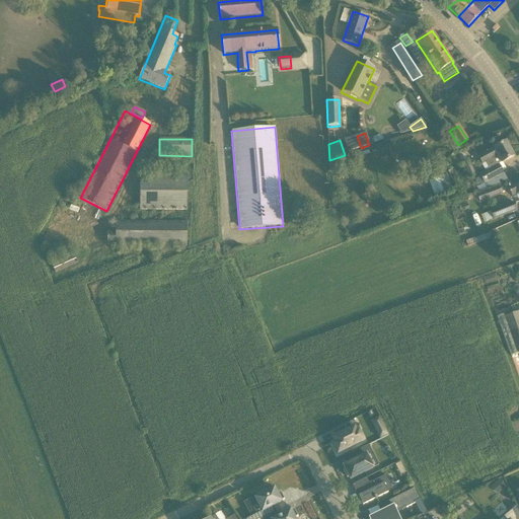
[(504,173),(503,172),(499,164),(501,163),(503,162),(514,156),(506,142),(494,149),(486,153),(485,151),(477,155),(483,165),(486,163),(490,169),(479,175),(480,177),(474,180),(478,188),(484,184),(487,182),(489,187),(492,186),(495,183),(496,186),(507,179),(506,177),(504,173)]
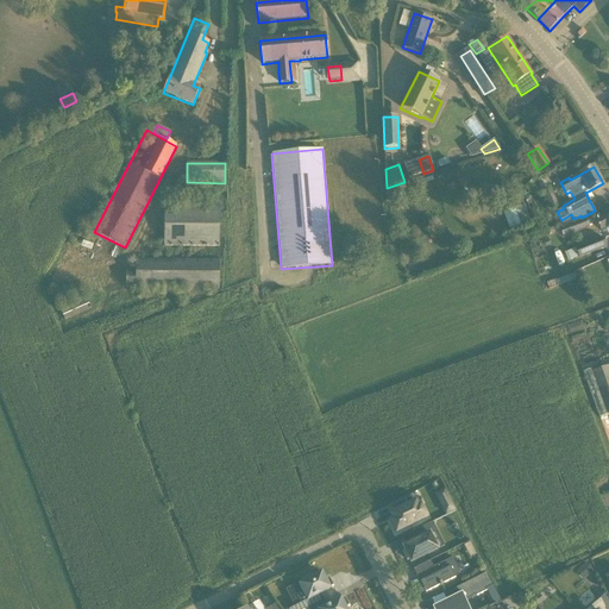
[(557,206),(550,189),(544,192),(551,208),(557,206)]
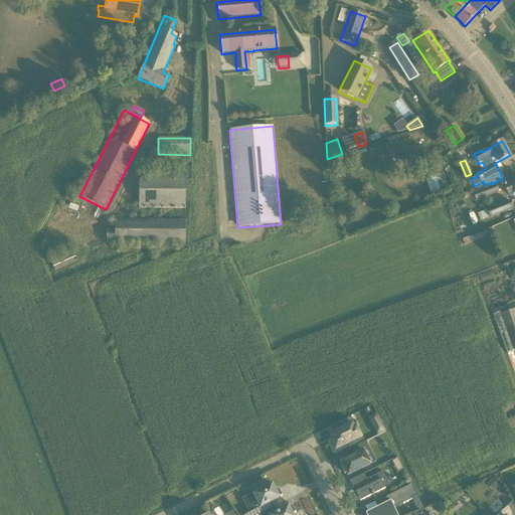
[(139,208),(185,208),(185,173),(139,173),(139,208)]
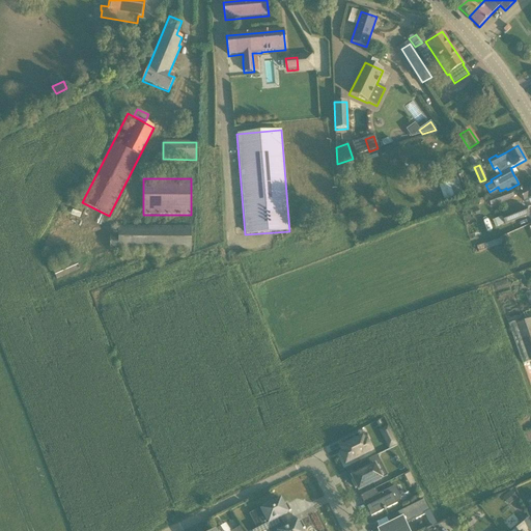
[(458,178),(439,185),(444,201),(464,195),(458,178)]
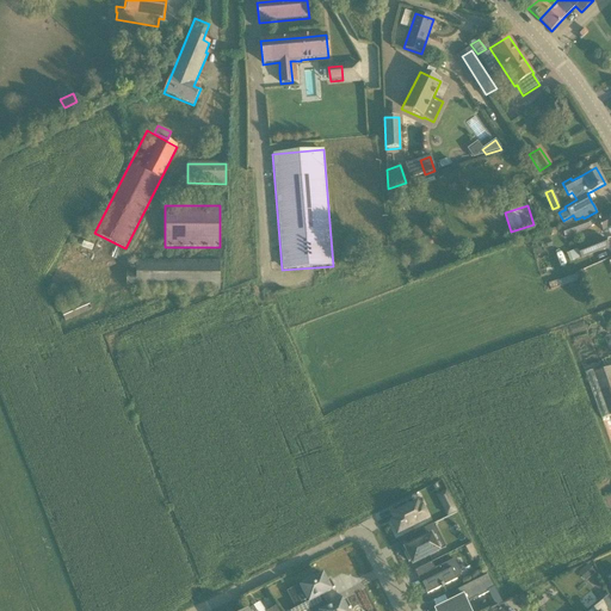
[(610,226),(610,214),(597,221),(603,232),(610,226)]
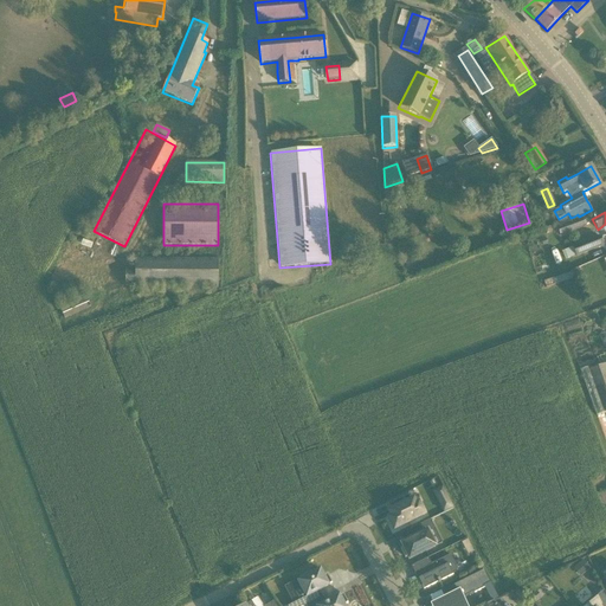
[(571,221),(556,226),(560,236),(573,231),(571,221)]
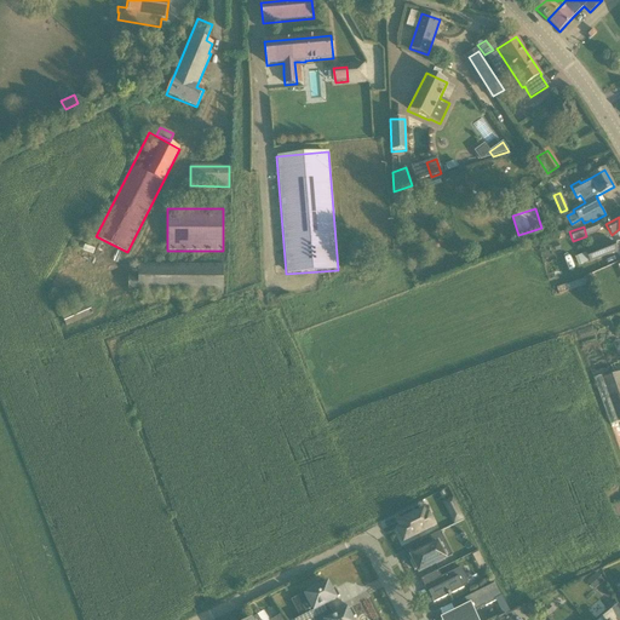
[(585,252),(585,253),(589,262),(590,263),(616,252),(613,241),(585,252)]
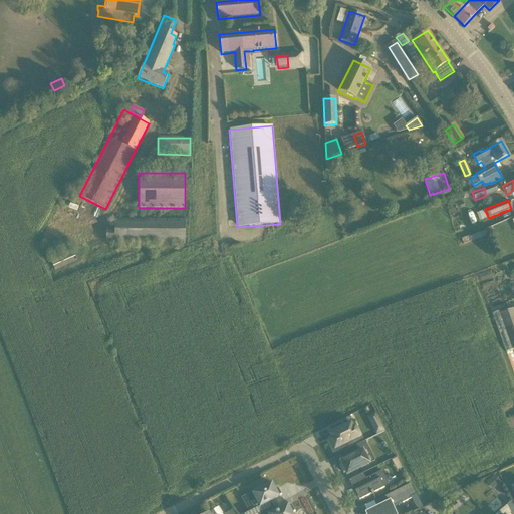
[(485,210),(478,212),(481,220),(488,217),(485,210)]
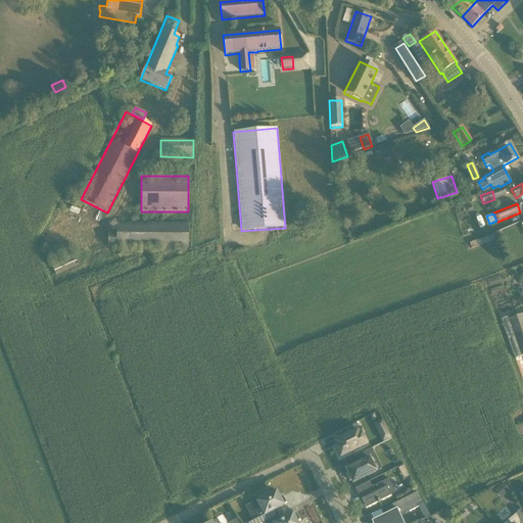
[(188,247),(188,224),(116,224),(116,233),(108,233),(108,247),(188,247)]
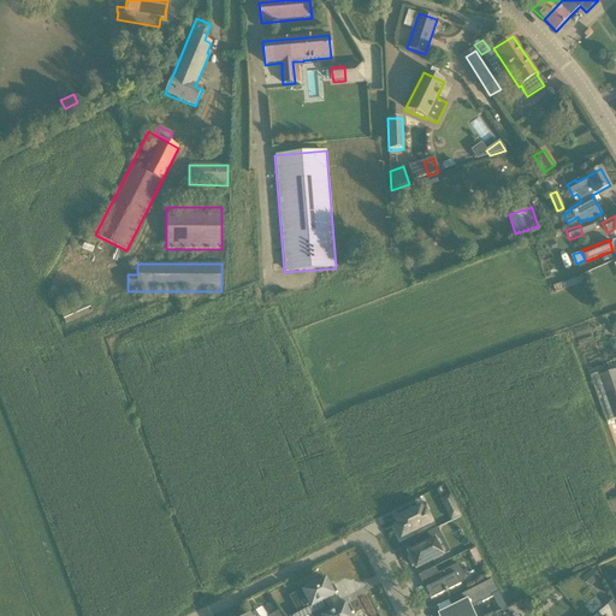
[(581,276),(584,285),(591,283),(587,273),(581,276)]
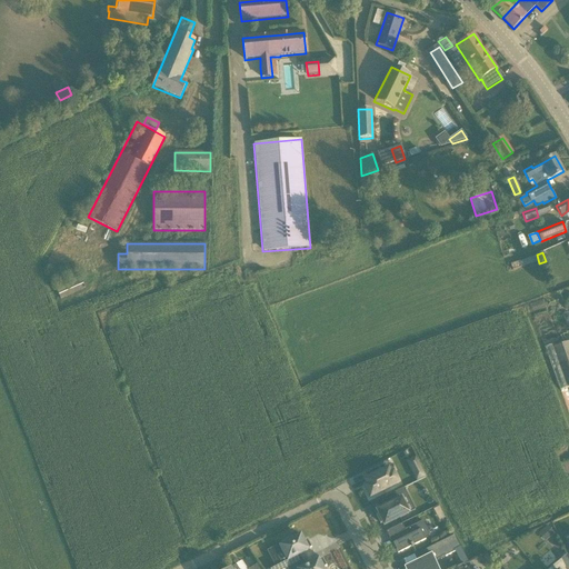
[(568,341),(552,348),(567,388),(568,387),(568,341)]
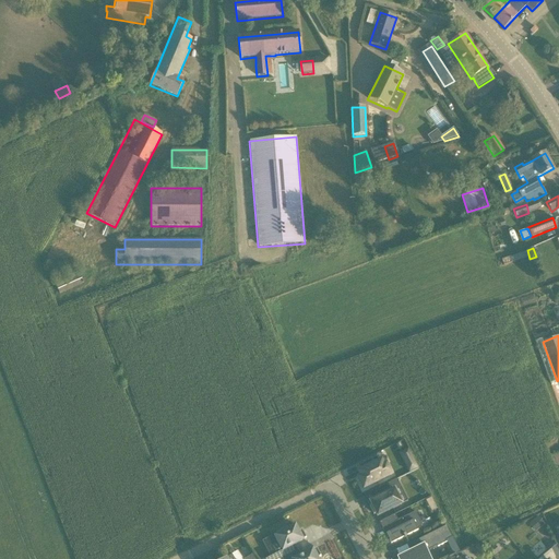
[(411,458),(407,450),(400,454),(409,473),(417,468),(411,458)]
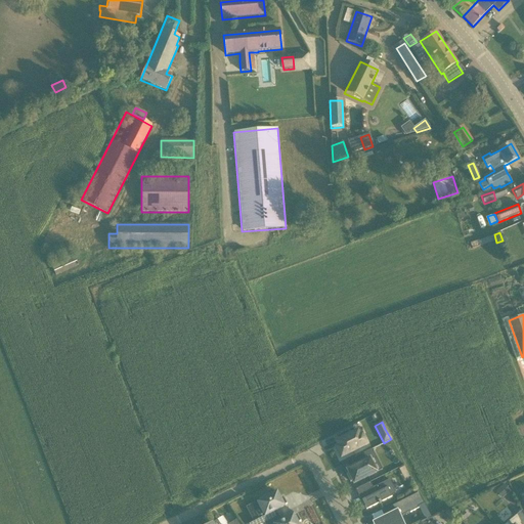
[(336,443),(338,447),(336,448),(341,459),(364,446),(365,446),(366,445),(365,444),(362,437),(361,436),(360,436),(359,437),(357,432),(356,433),(353,427),(334,436),(337,442),(336,443)]
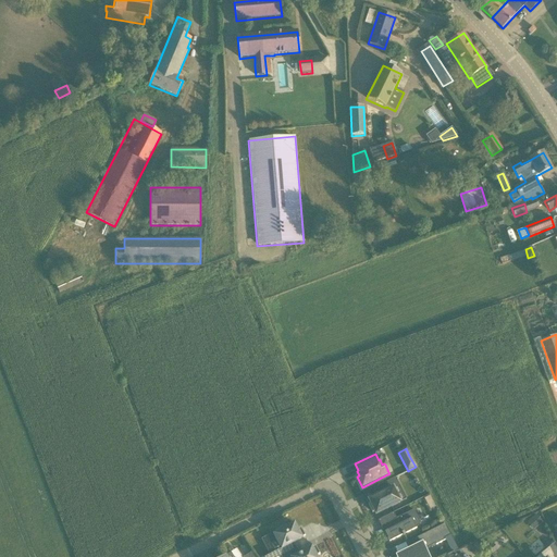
[(397,504),(399,503),(393,490),(399,486),(395,478),(376,487),(380,495),(374,497),(369,500),(370,503),(368,504),(372,512),(374,512),(375,515),(390,508),(397,505),(397,504)]
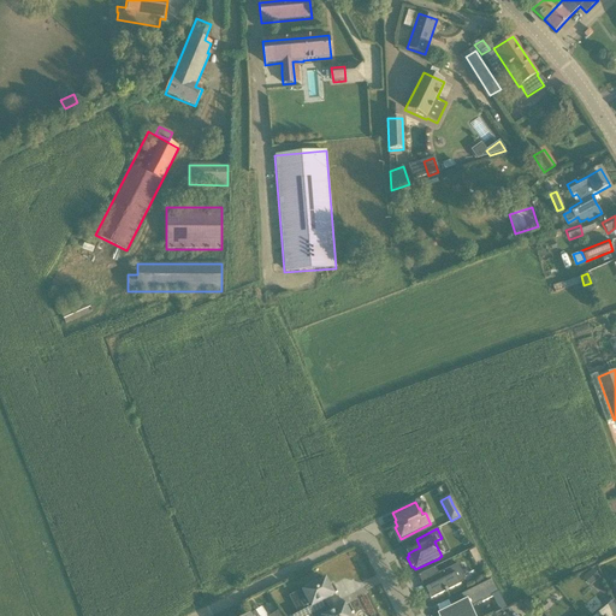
[(475,549),(469,552),(475,564),(481,561),(475,549)]
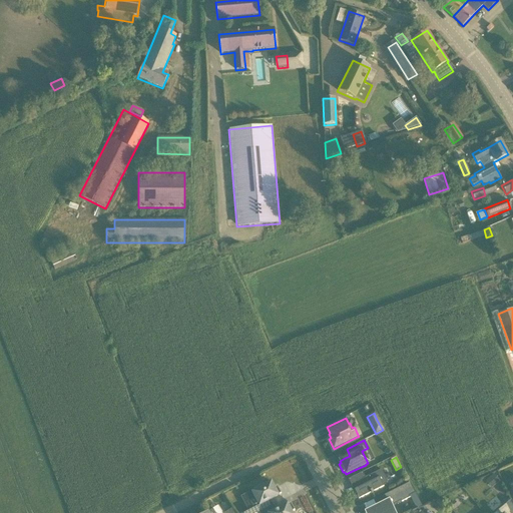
[(355,493),(356,496),(357,496),(359,499),(371,493),(371,494),(373,493),(384,487),(383,486),(381,481),(385,479),(381,470),(365,478),(354,484),(358,492),(355,493)]
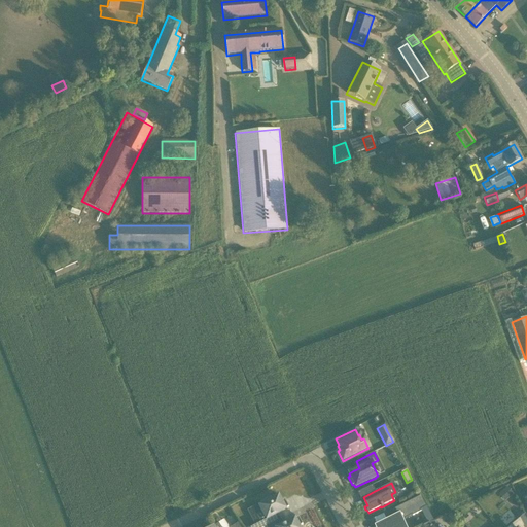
[(505,502),(514,495),(506,487),(498,494),(505,502)]
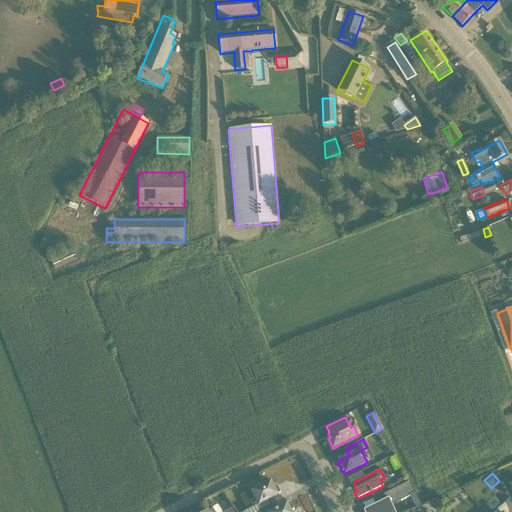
[(414,493),(409,482),(373,500),(376,507),(365,511),(394,511),(391,505),(400,500),(401,501),(409,497),(409,495),(414,493)]
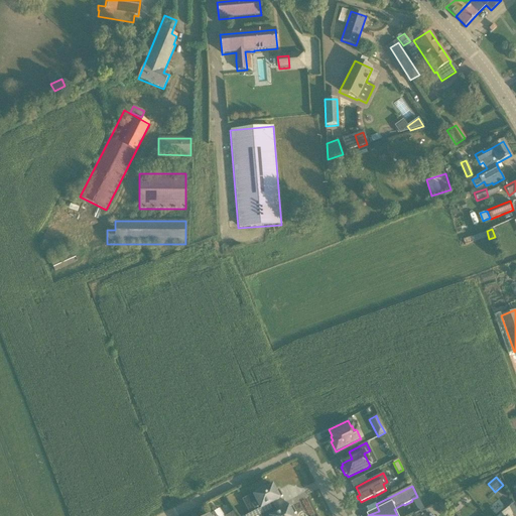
[(255,511),(246,515),(259,515),(271,510),(268,505),(282,497),(278,489),(274,491),(272,487),(264,490),(263,488),(257,491),(259,494),(254,496),(257,503),(252,506),(255,511)]
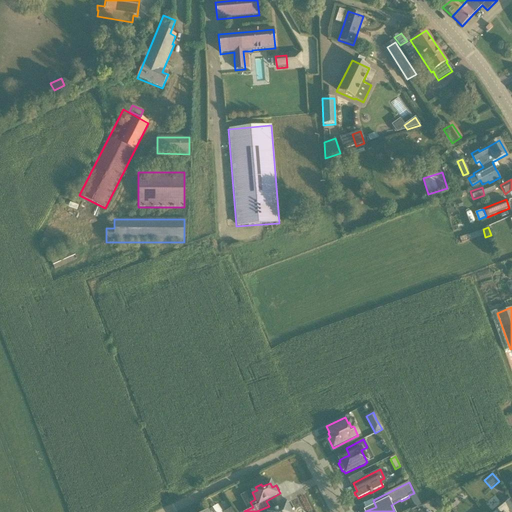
[(495,511),(511,511),(511,504),(510,499),(509,500),(495,511)]
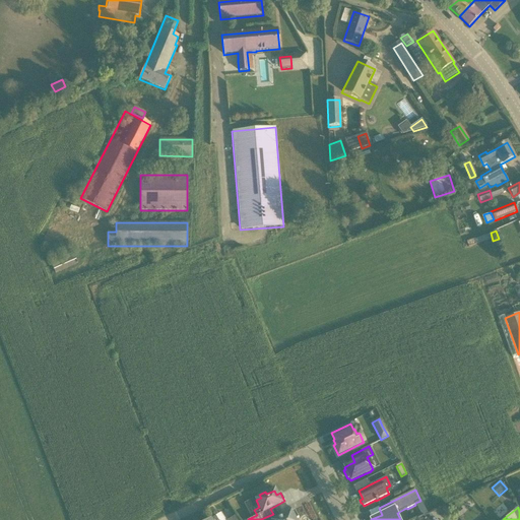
[(460,508),(454,512),(459,518),(464,513),(460,508)]
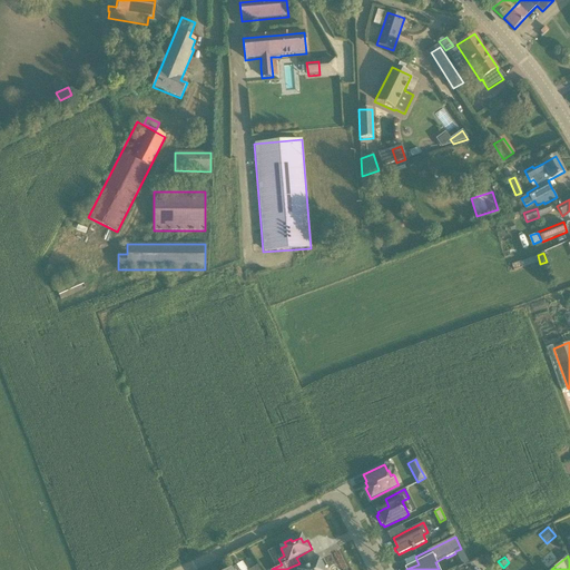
[(303,569),(300,563),(286,569),(323,569),(327,568),(323,559),(303,569)]
